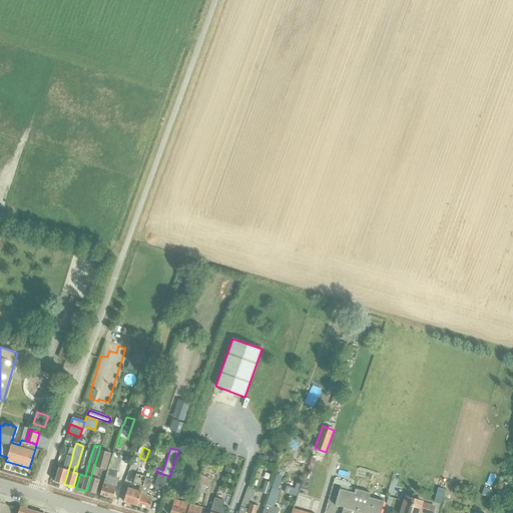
[(99,450),(86,491),(88,492),(95,494),(100,480),(95,478),(98,468),(105,470),(110,453),(99,449),(99,450)]
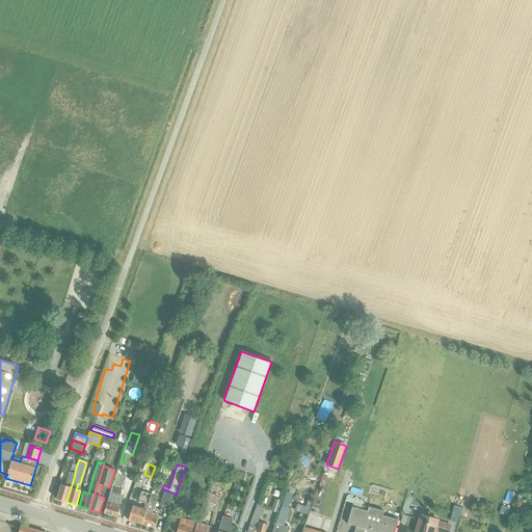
[(56,500),(67,502),(75,474),(70,472),(65,486),(60,484),(56,500)]
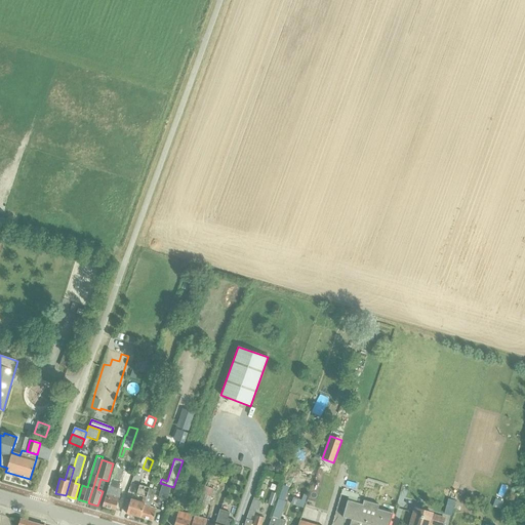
[(115,468),(112,479),(120,481),(123,471),(115,468)]
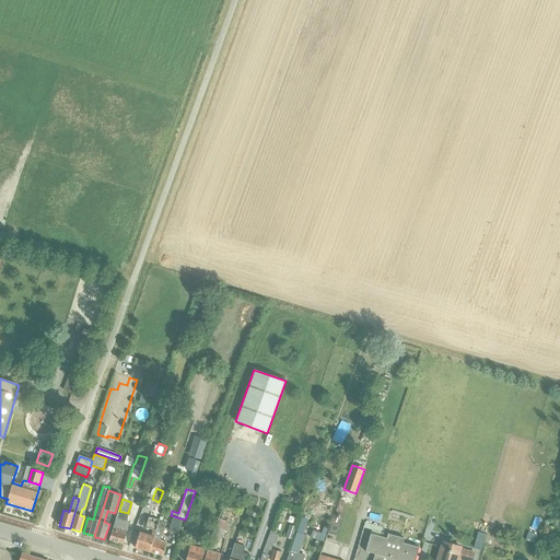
[(114,526),(109,540),(123,545),(127,531),(129,523),(126,522),(128,513),(119,511),(117,518),(116,518),(114,526)]
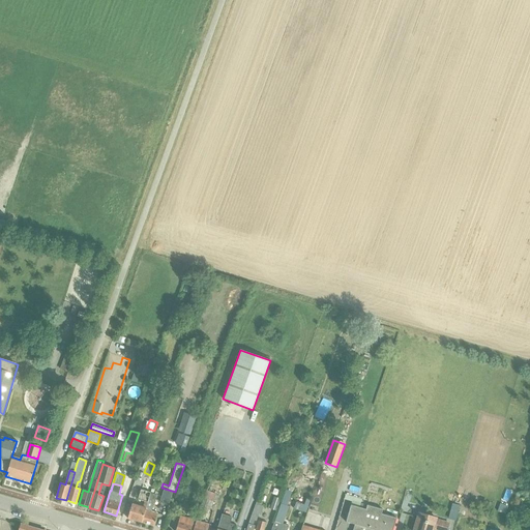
[(131,504),(127,519),(142,523),(147,506),(150,493),(141,490),(138,500),(145,502),(143,507),(131,504)]
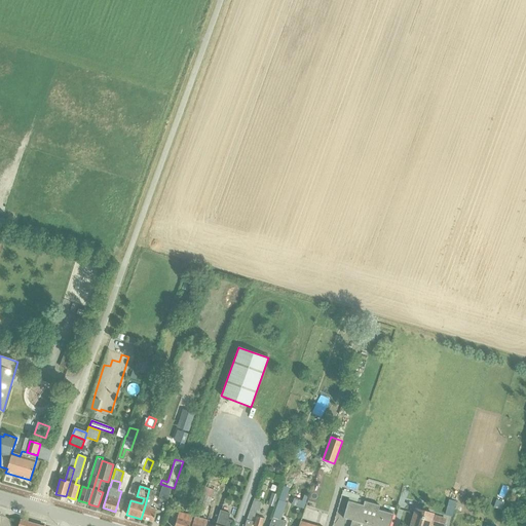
[(205,487),(202,495),(201,495),(197,510),(203,512),(205,503),(210,505),(212,498),(213,498),(216,490),(205,487)]
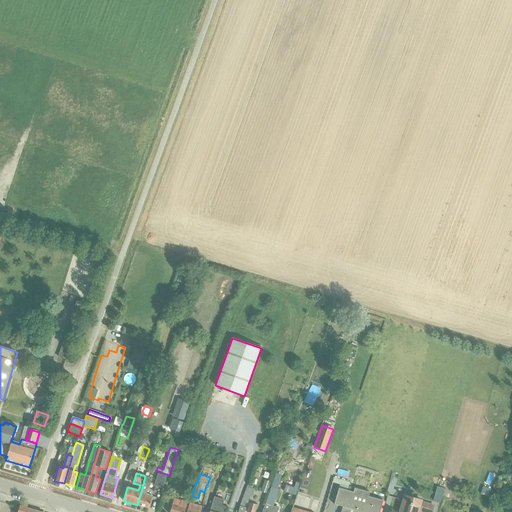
[(142,489),(137,505),(149,508),(152,496),(147,494),(149,486),(151,478),(145,476),(142,489)]
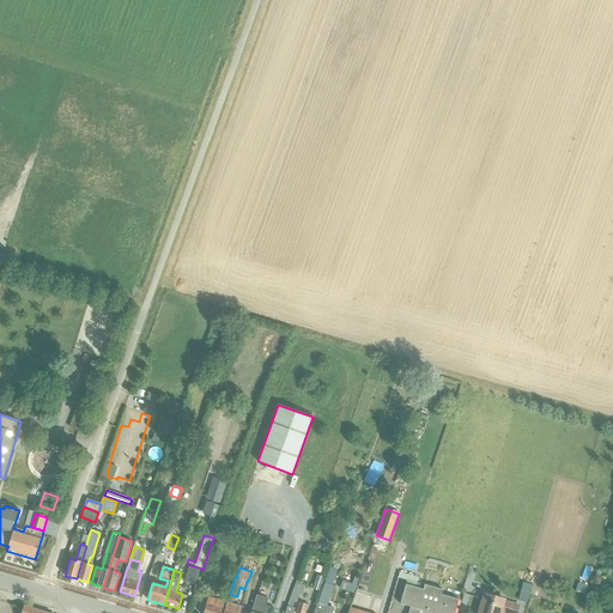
[(223,575),(219,587),(228,590),(231,577),(223,575)]
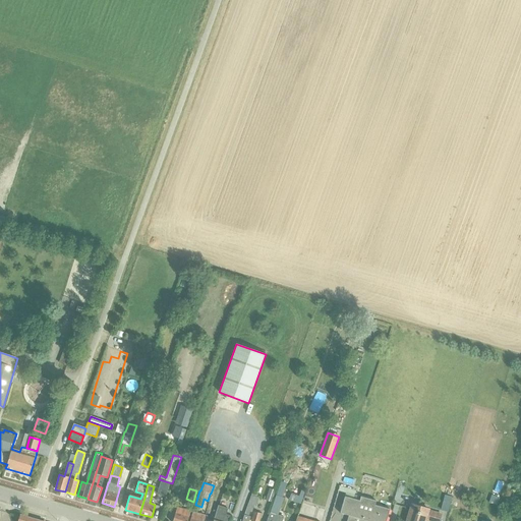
[(266,501),(272,503),(276,490),(270,488),(266,501)]
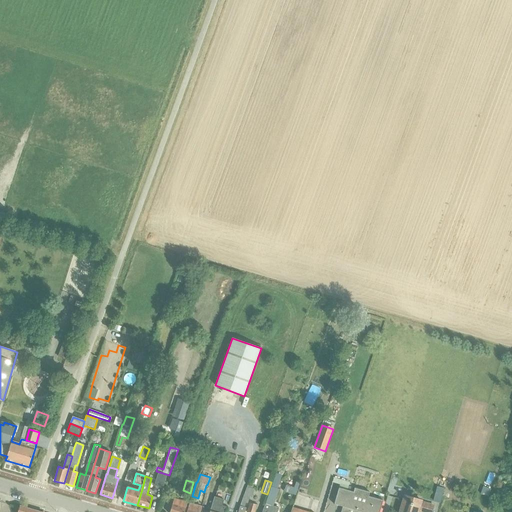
[(247,484),(240,506),(238,511),(244,511),(246,508),(244,508),(246,503),(248,504),(250,497),(252,498),(255,489),(253,489),(254,486),(247,484)]
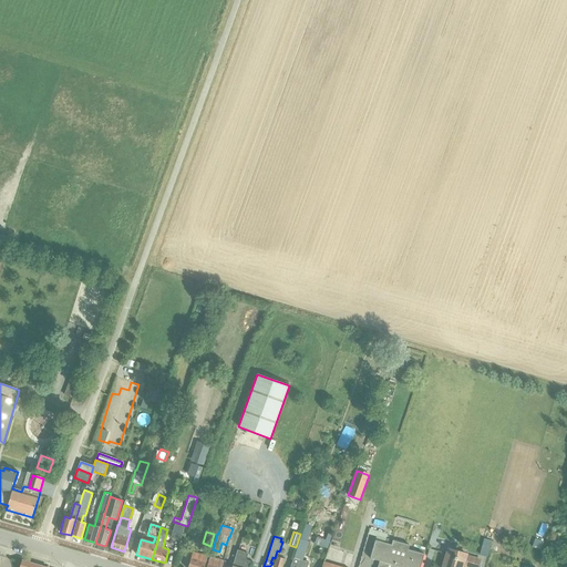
[(420,566),(424,555),(408,549),(409,545),(392,540),(391,545),(375,540),(370,558),(379,562),(377,566),(420,566)]
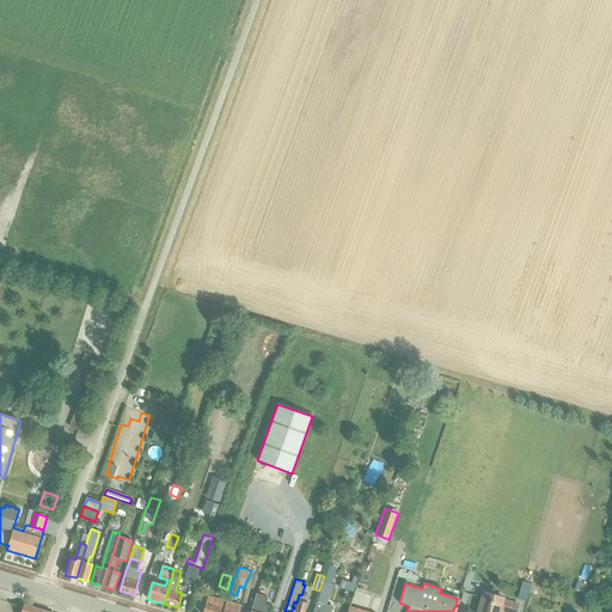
[(330,611),(332,607),(325,605),(330,592),(326,589),(328,586),(323,585),(312,611),(330,611)]
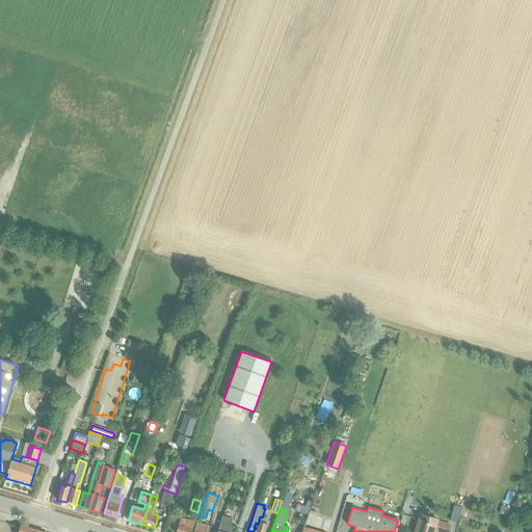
[(433,531),(434,531),(437,531),(448,531),(450,526),(437,522),(437,521),(420,515),(415,531),(433,531)]
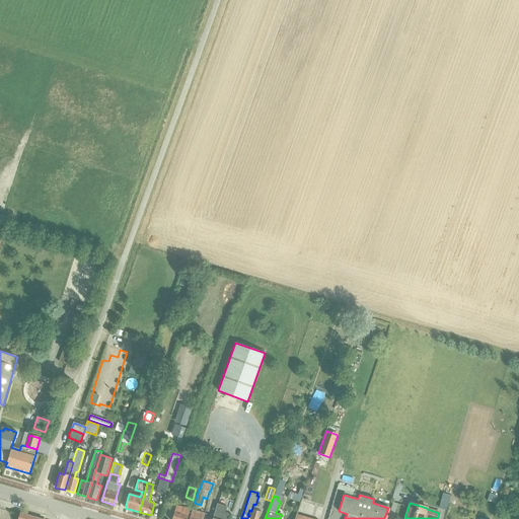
[(187,518),(190,509),(187,508),(176,505),(172,518),(187,518)]
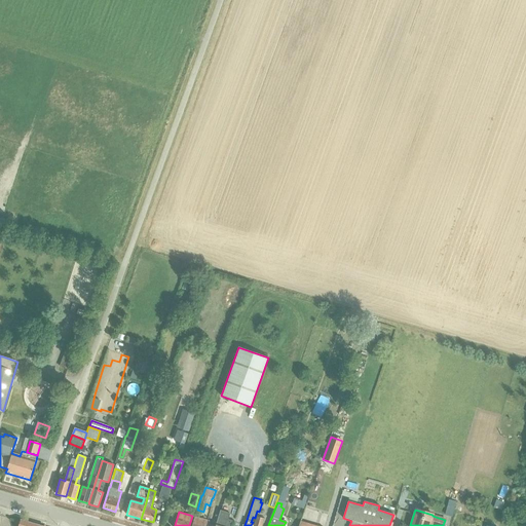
[(230,525),(232,521),(228,520),(229,515),(220,512),(216,525),(230,525)]
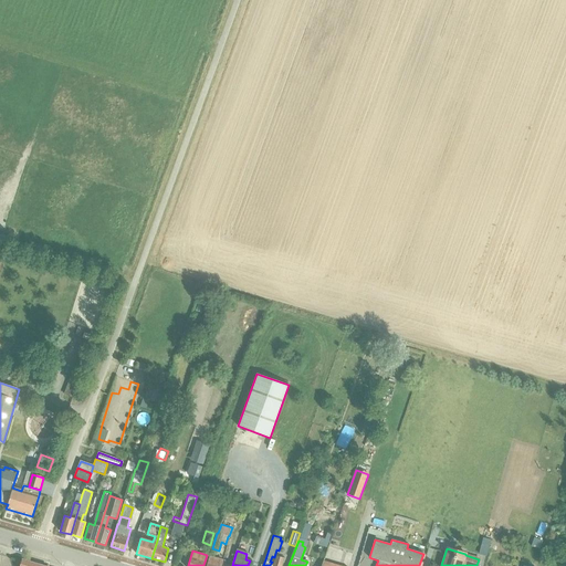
[(273,565),(281,565),(284,558),(276,556),(273,565)]
